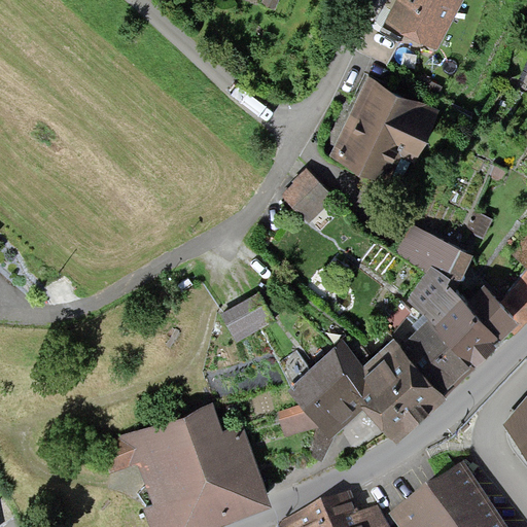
[(397,0),(386,24),(435,47),(457,0),(397,0)]
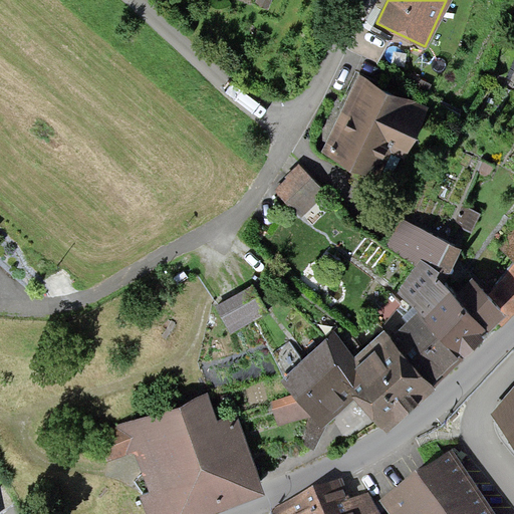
[(358,72),(325,149),(377,172),(388,149),(403,156),(427,102),(358,72)]
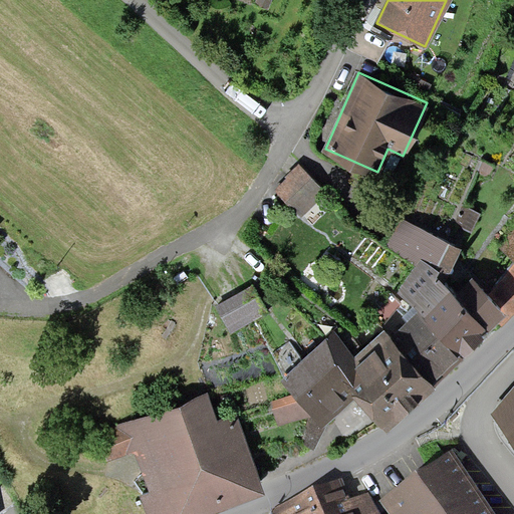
[(299,166),(274,188),(308,227),(333,205),(299,166)]
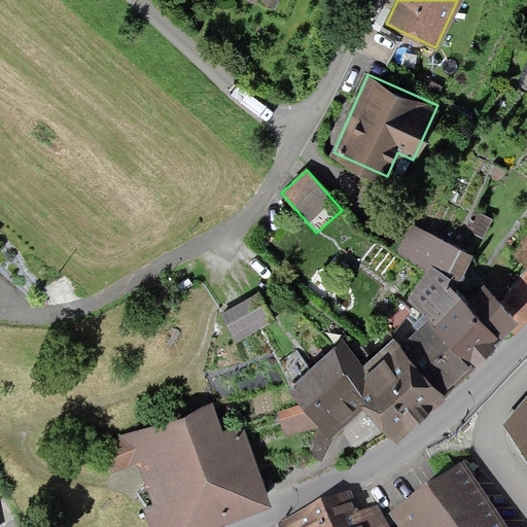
[(429,310),(476,352),(501,325),(469,292),(456,281),(473,247),(411,221),(394,248),(426,271),(410,294),(429,310)]
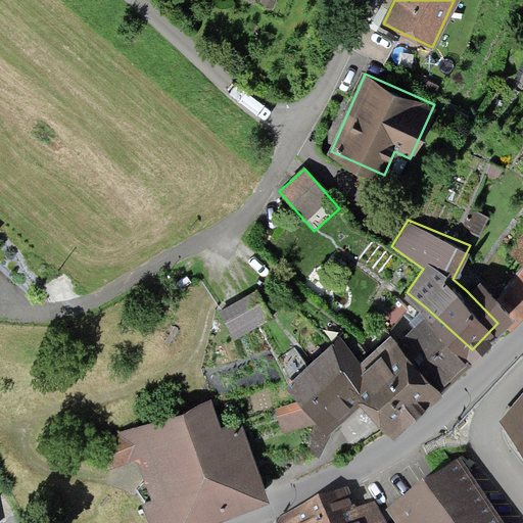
[(522,235),(509,252),(522,264),(522,235)]
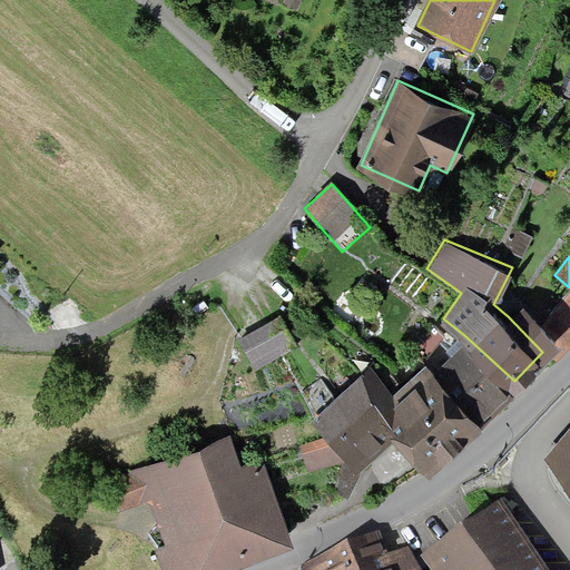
[(569,292),(547,320),(562,334),(546,349),(557,360),(569,345),(569,292)]
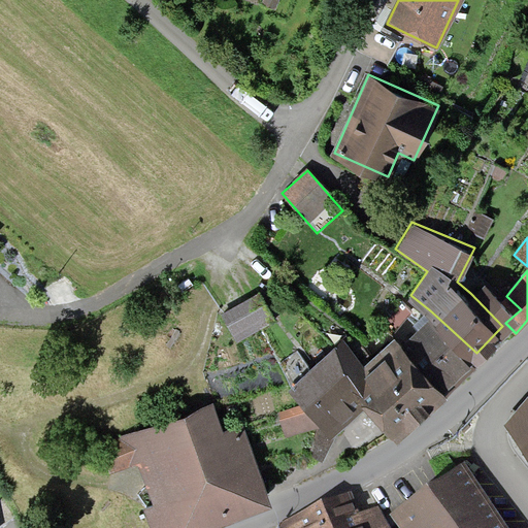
[(470,293),(502,326),(505,323),(521,309),(506,296),(487,277),(470,293)]
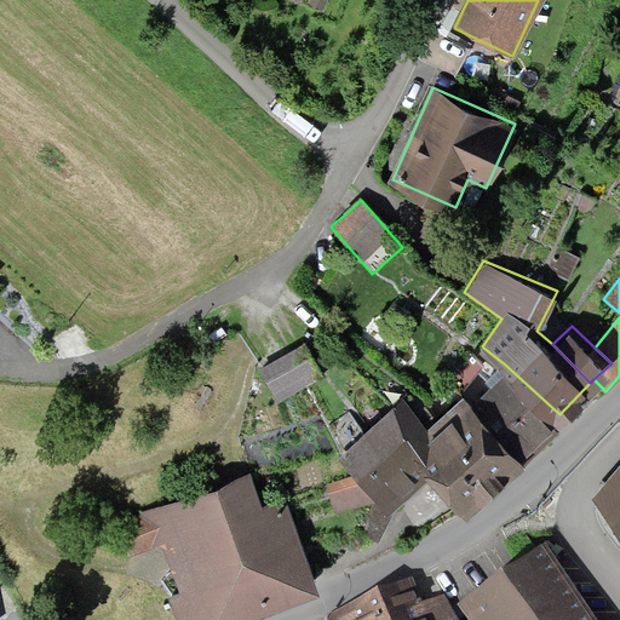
[(298,345),(258,368),(275,397),(315,374),(298,345)]
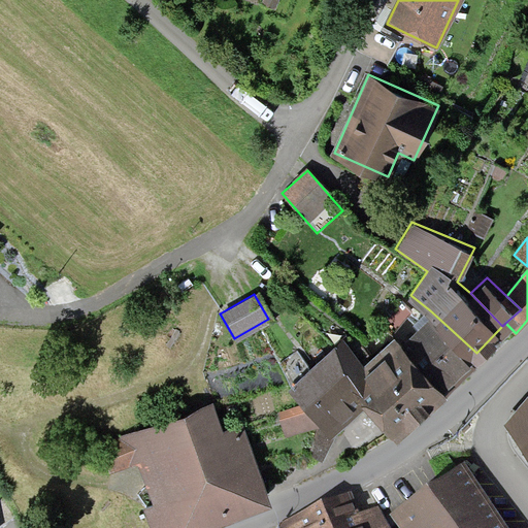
[(408,333),(450,376),(476,353),(430,310),(408,333)]
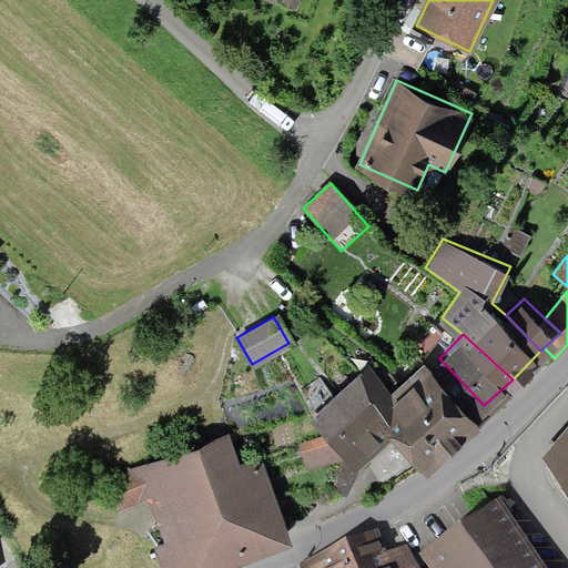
[(368,361),(313,413),(332,433),(350,453),(357,459),(359,457),(397,423),(427,455),(484,405),(439,358),(430,350),(393,386),(368,361)]
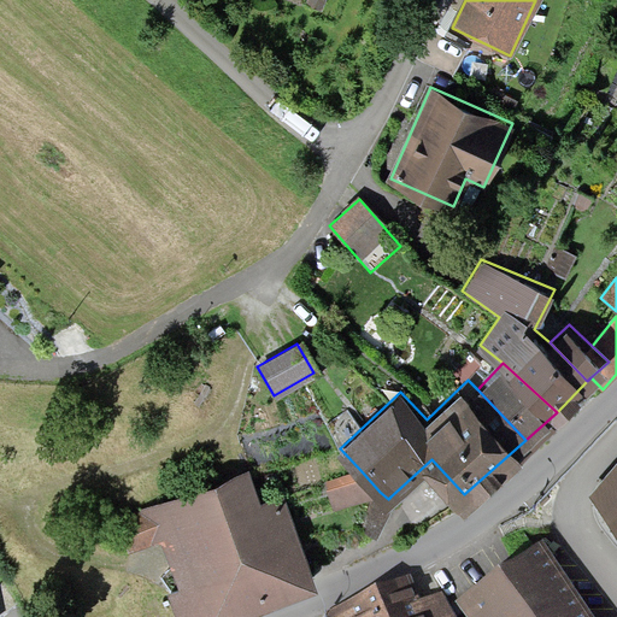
[(616,462),(588,497),(616,524),(616,462)]
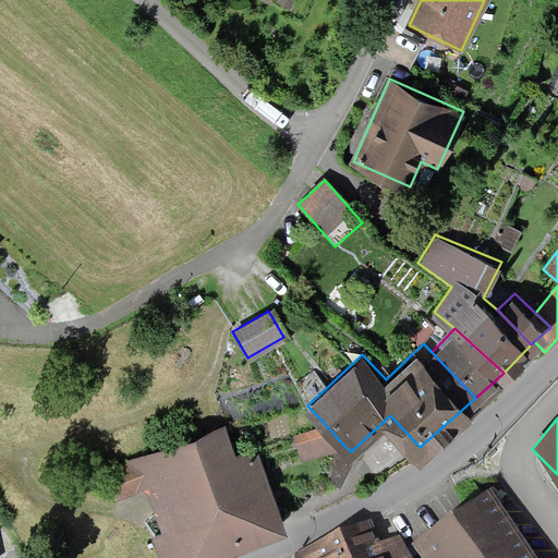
[(225,424),(111,469),(122,496),(147,485),(165,530),(154,534),(164,557),(182,557),(187,556),(187,557),(195,557),(288,522),(256,444),(235,451),(225,424)]
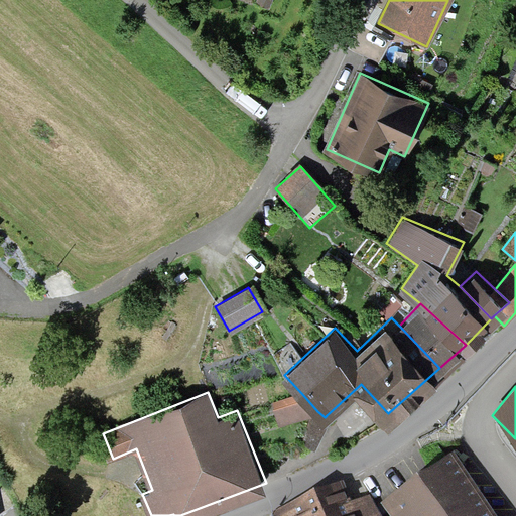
[(317,411),(301,393),(272,402),(279,424),(310,414),(317,411)]
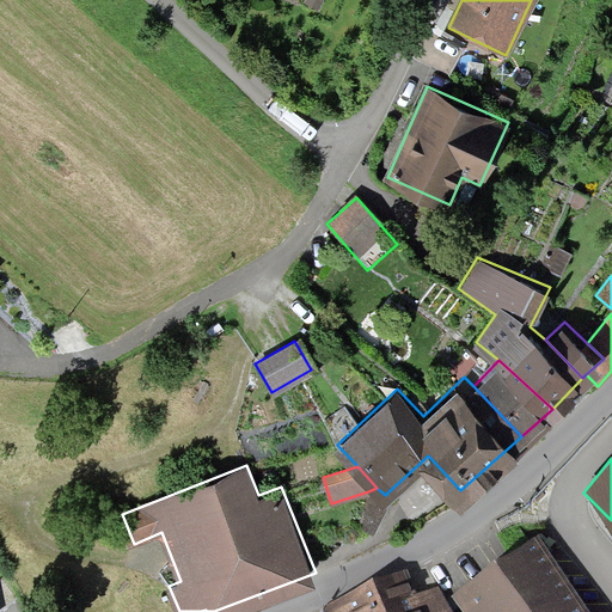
[(377,488),(368,491),(361,524),(375,530),(392,501),(387,493),(385,495),(377,488)]
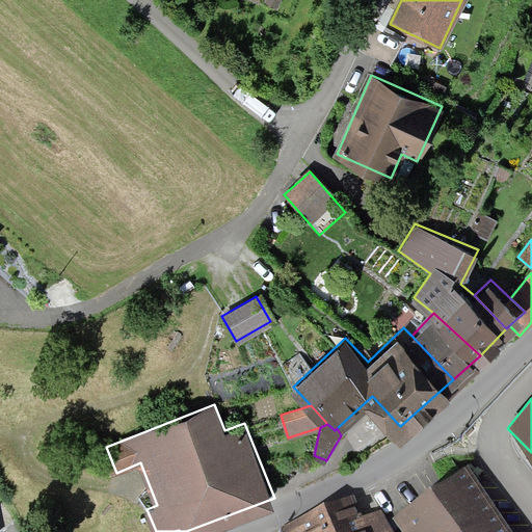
[(509,531),(468,470),(395,519),(403,531),(509,531)]
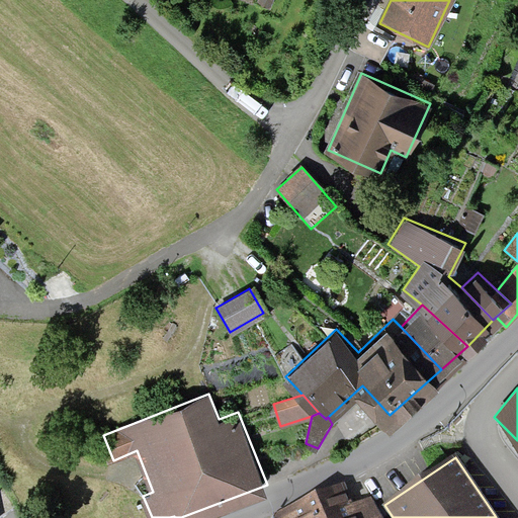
[(381,517),(372,496),(353,504),(345,485),(274,514),(275,517),(381,517)]
